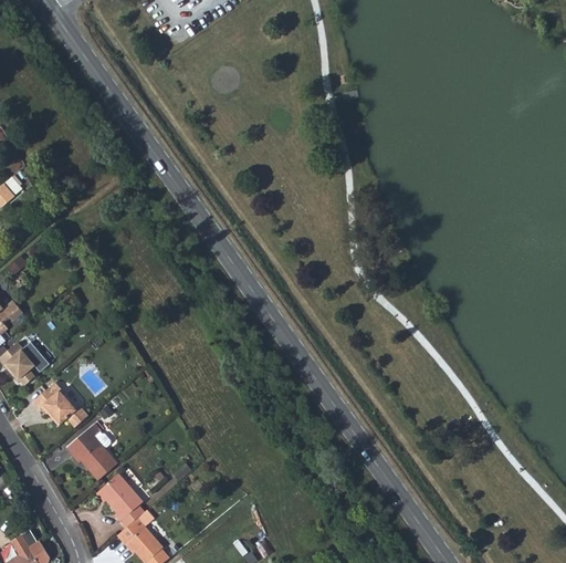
[(0,208),(13,197),(3,185),(0,187),(0,208)]
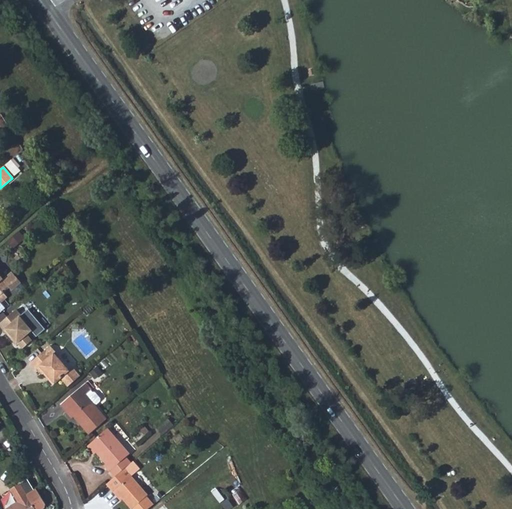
[(23,238),(18,232),(6,242),(11,248),(23,238)]
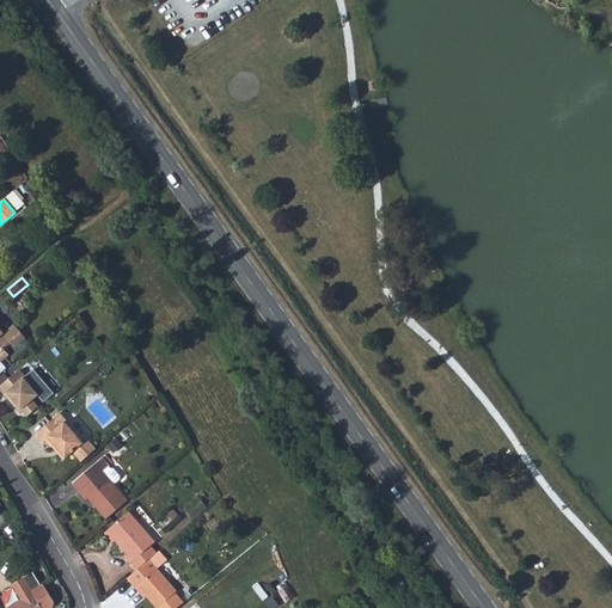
[(4,335),(0,331),(0,358),(4,360),(8,356),(4,350),(11,344),(13,348),(24,339),(13,326),(4,335)]
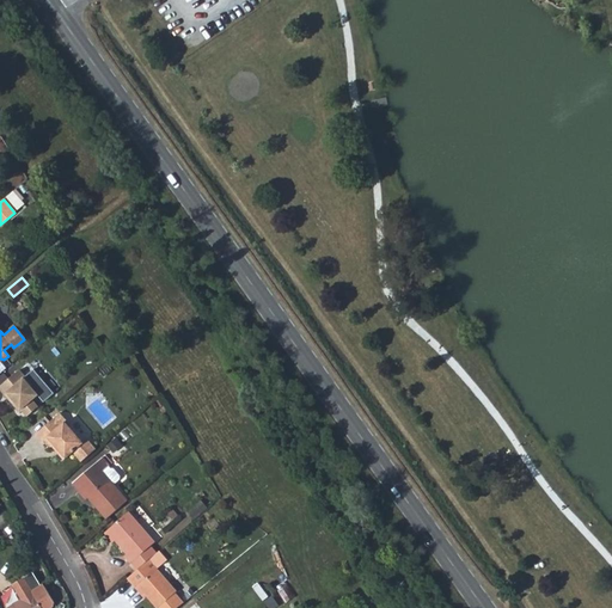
[(32,384),(20,369),(0,386),(0,388),(12,404),(16,401),(28,415),(40,405),(34,398),(38,393),(31,384),(32,384)]
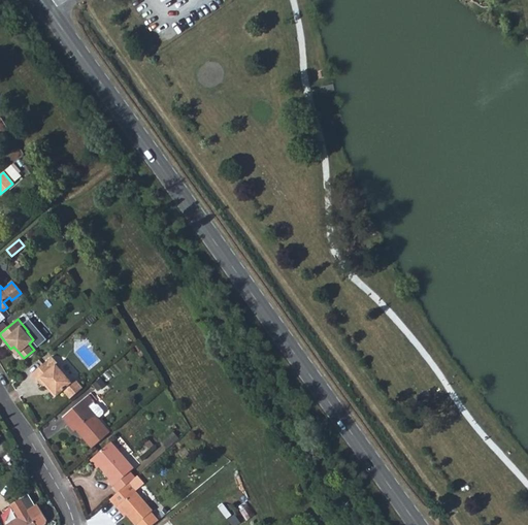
[(51,355),(46,359),(30,372),(35,379),(37,378),(43,385),(46,382),(50,386),(48,390),(54,396),(62,389),(71,382),(70,381),(55,363),(57,362),(51,355)]
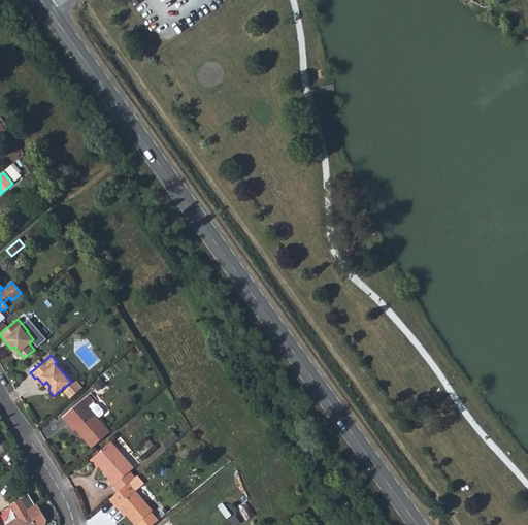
[(70,381),(71,382),(62,389),(69,397),(81,387),(74,378),(70,381)]
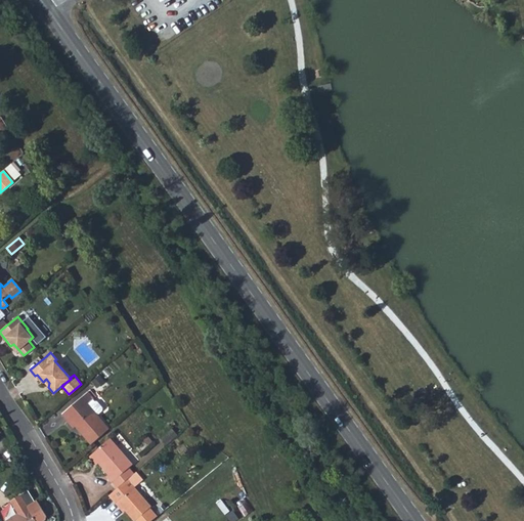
[(76,426),(91,443),(108,428),(100,418),(106,411),(100,403),(96,402),(91,406),(89,404),(94,398),(88,391),(61,414),(74,428),(76,426)]
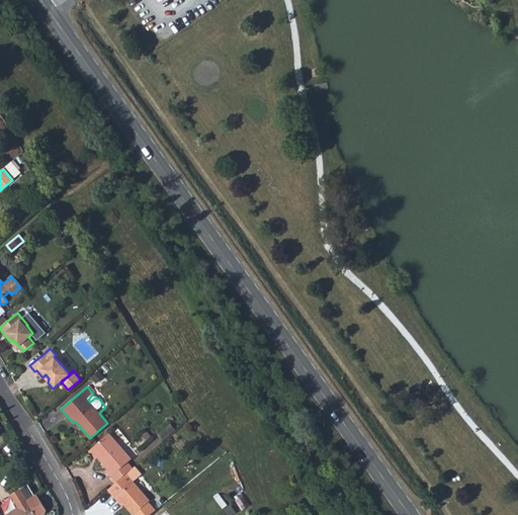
[(104,470),(114,482),(131,467),(126,462),(131,459),(108,433),(90,449),(106,468),(104,470)]
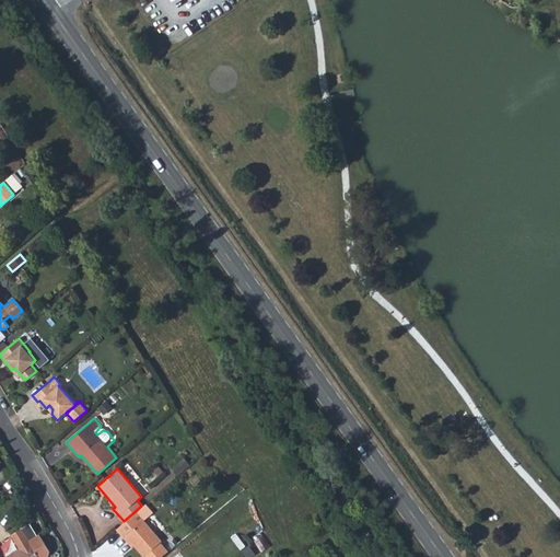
[(150,513),(143,505),(141,506),(124,521),(115,530),(121,538),(125,536),(142,556),(143,555),(159,543),(161,541),(142,520),(150,513)]
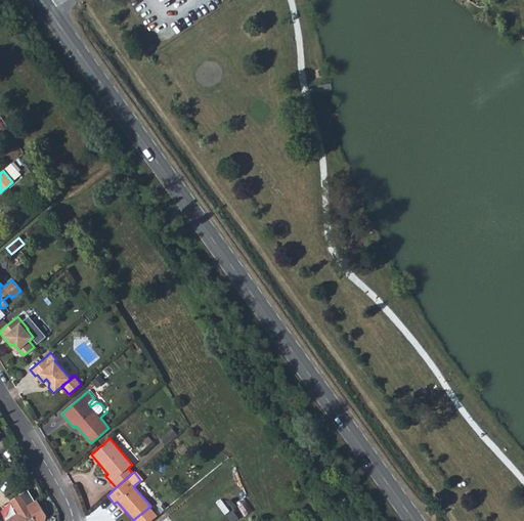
[(2,520),(1,520),(36,520),(27,505),(19,492),(10,498),(17,511),(2,520)]
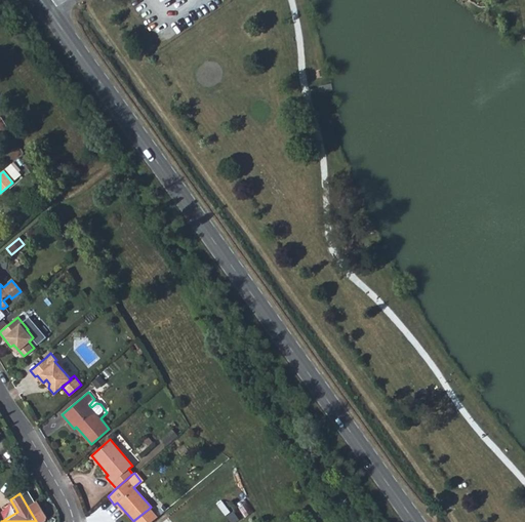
[(36,499),(27,506),(36,521),(40,521),(45,519),(46,516),(36,499)]
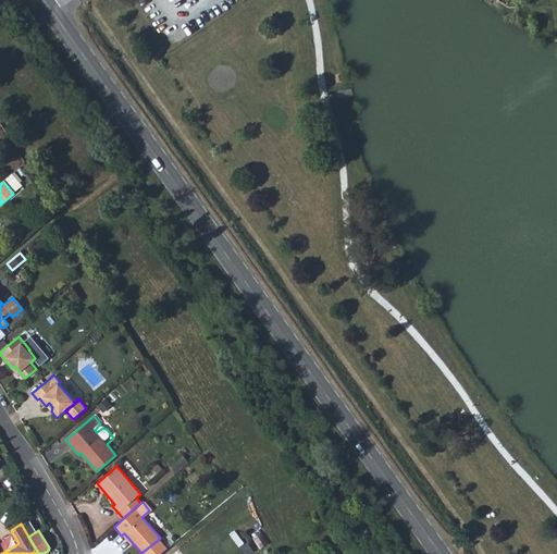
[(158,540),(143,552),(145,553),(157,553),(165,549),(158,540)]
